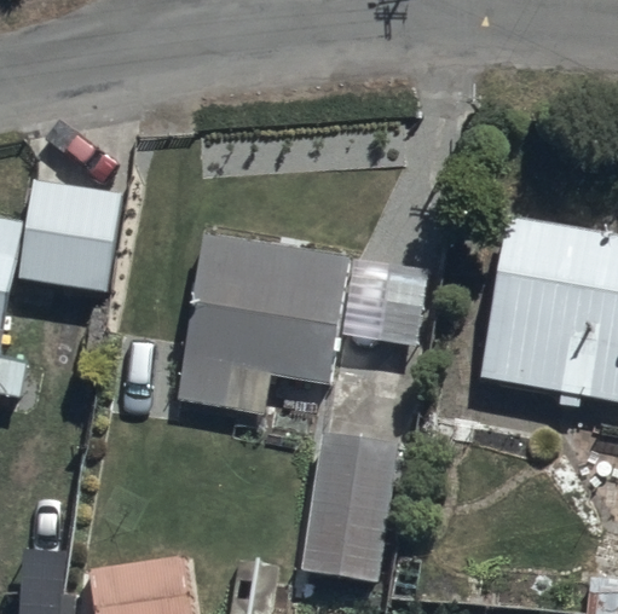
[(0,409),(19,412),(28,355),(0,349),(0,348),(13,276),(109,290),(121,192),(30,179),(24,220),(0,215),(0,409)]
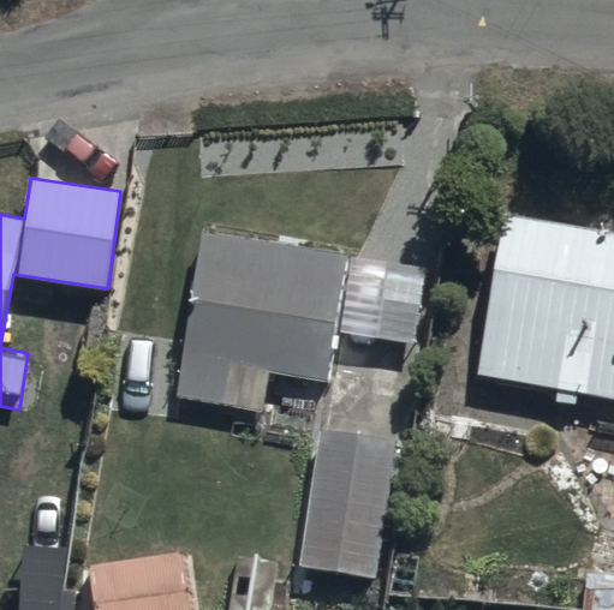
[(613,227),(502,208),(477,375),(613,398),(613,227)]
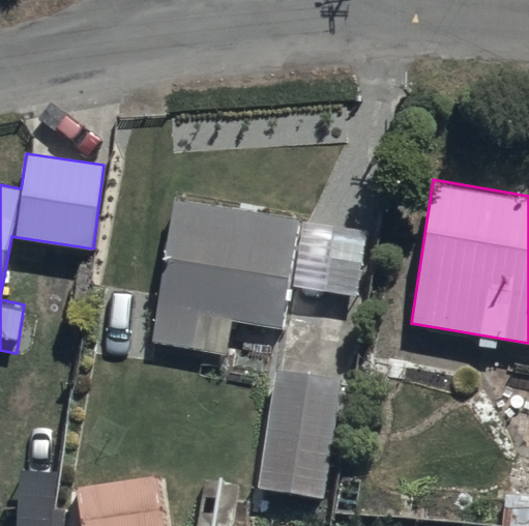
[(299,215),(173,197),(152,343),(227,353),(231,322),(283,330),(299,215)]
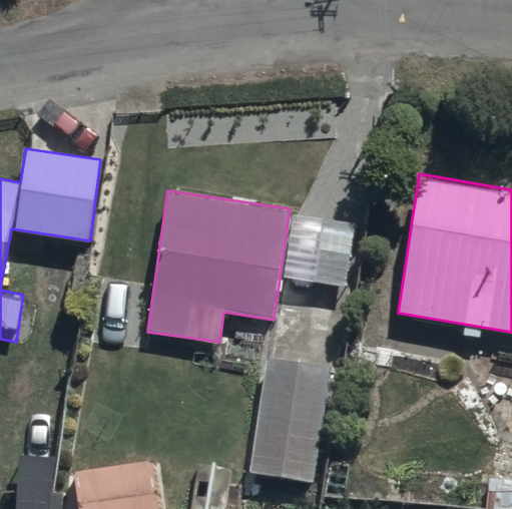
[(329,365),(268,356),(250,469),(312,479),(329,365)]
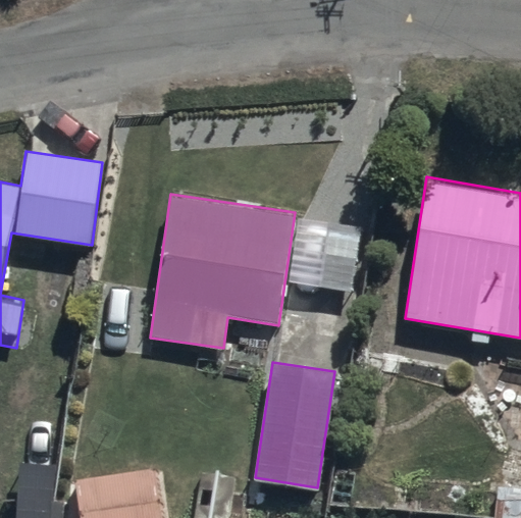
[(223,471),(200,469),(195,517),(199,517),(250,517),(252,504),(232,503),(237,466),(224,464),(223,471)]
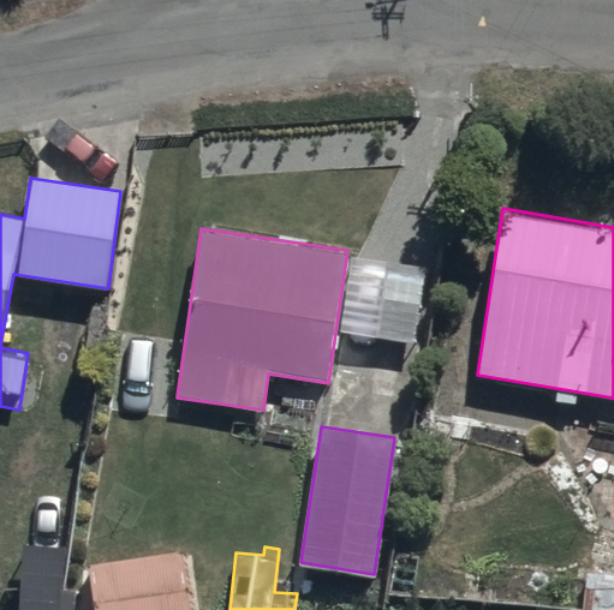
[(221,609),(208,558),(132,578),(139,609),(221,609)]
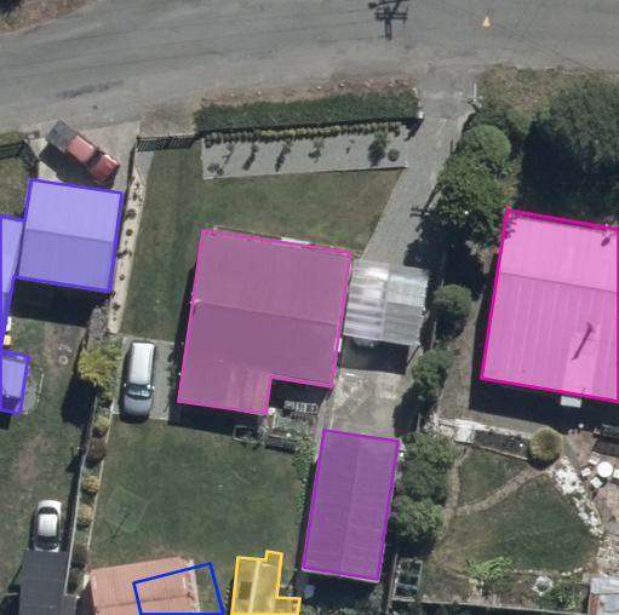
[(618,572),(589,572),(586,611),(618,611),(618,572)]
